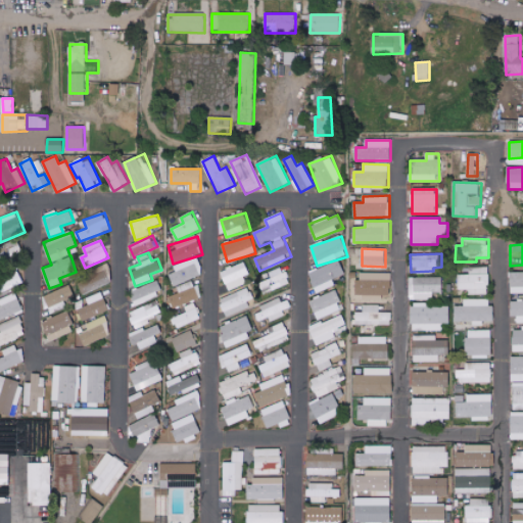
[(174,286),(204,274),(196,256),(174,266),(177,272),(169,275),(174,286)]
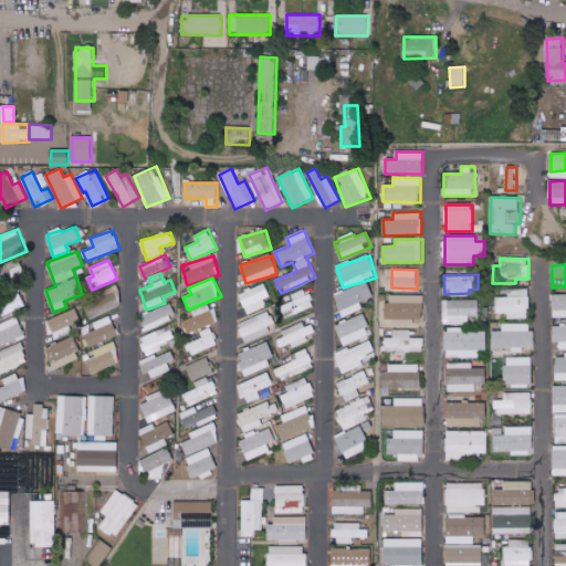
[(360,303),(374,296),(367,281),(334,296),(343,317),(363,308),(360,303)]
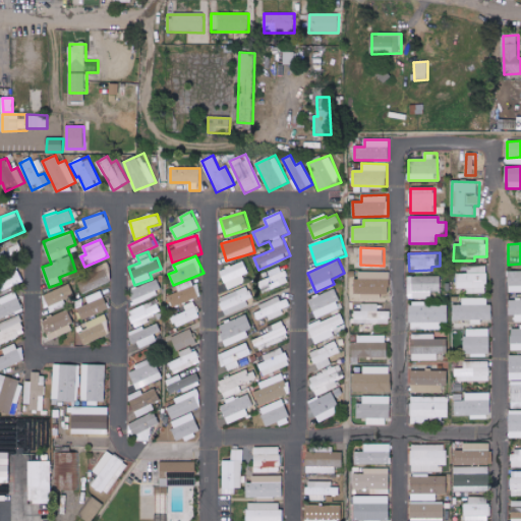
[(245,283),(243,275),(248,274),(244,263),(221,270),(227,289),(245,283)]
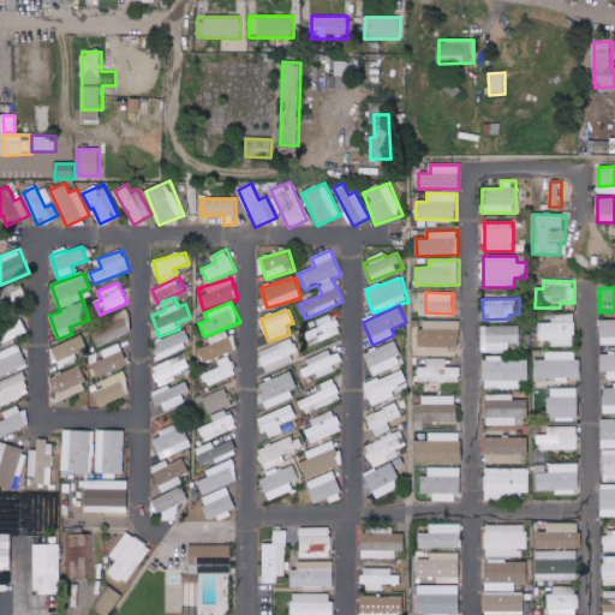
[(102,345),(135,329),(127,312),(94,328),(102,345)]
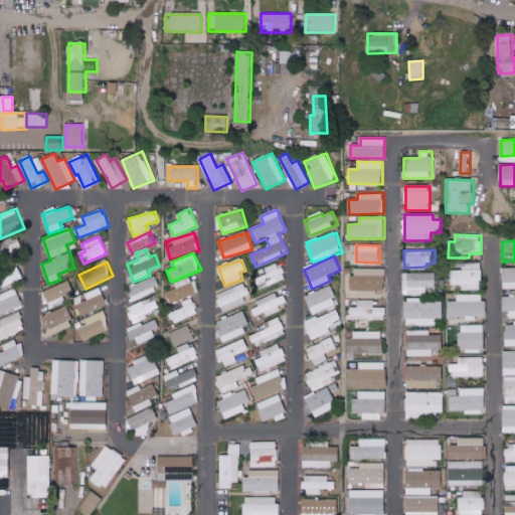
[(259,271),(266,288),(285,280),(279,263),(259,271)]
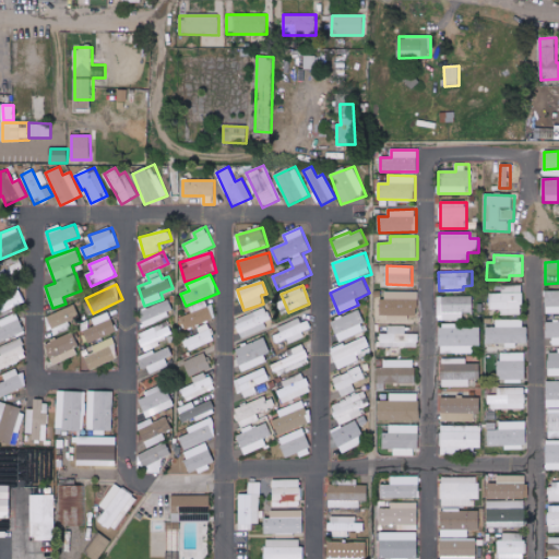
[(522,314),(523,286),(501,285),(501,293),(489,293),(489,309),(500,310),(500,314),(522,314)]
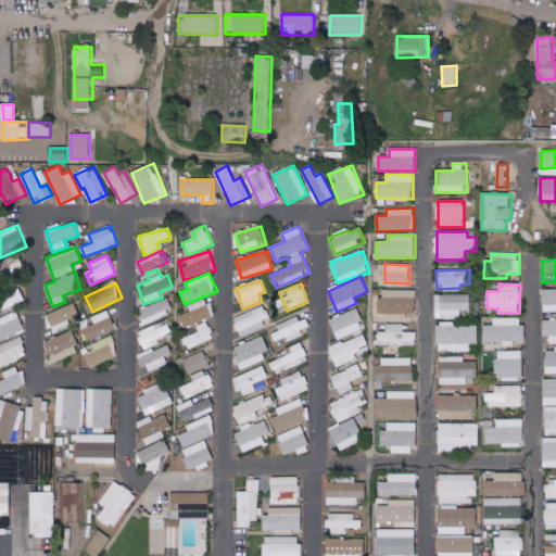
[(25,302),(21,289),(0,295),(0,301),(3,310),(25,302)]
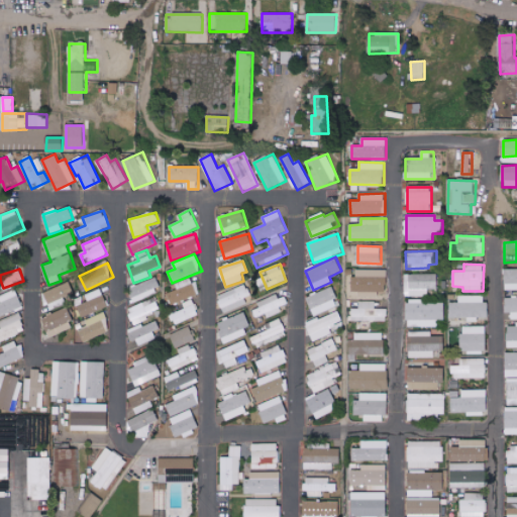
[(505,290),(516,290),(516,269),(505,269),(505,290)]
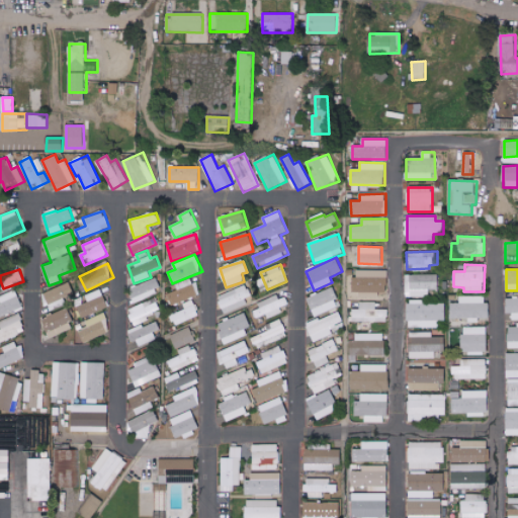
[(379,296),(379,292),(387,292),(389,270),(355,270),(354,296),(379,296)]
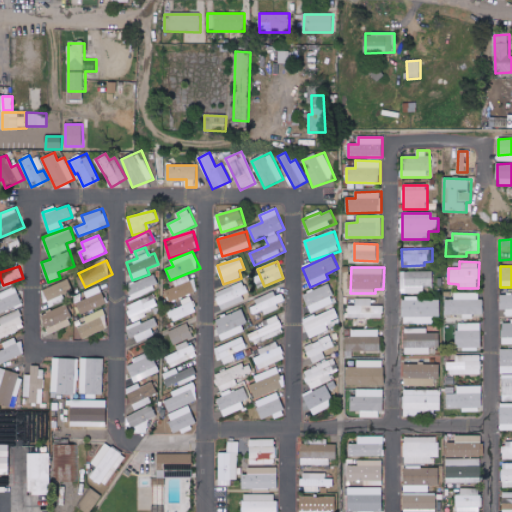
[(433,286),(433,271),(400,272),(401,294),(424,293),(424,287),(433,286)]
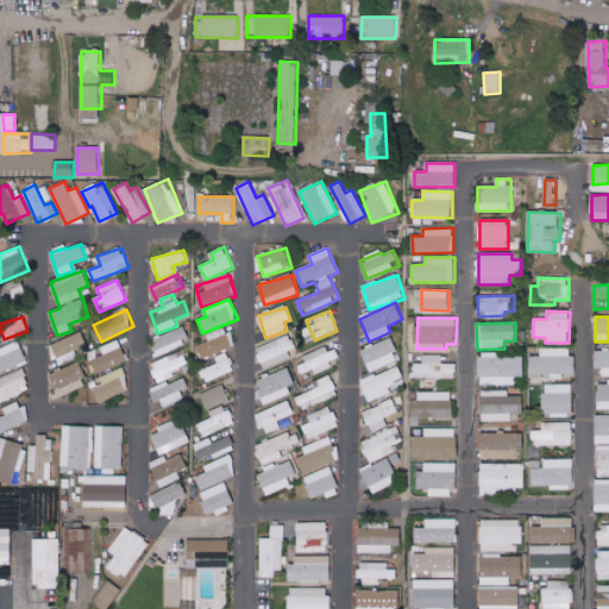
[(206,333),(208,341),(198,346),(202,359),(234,346),(226,325),(206,333)]
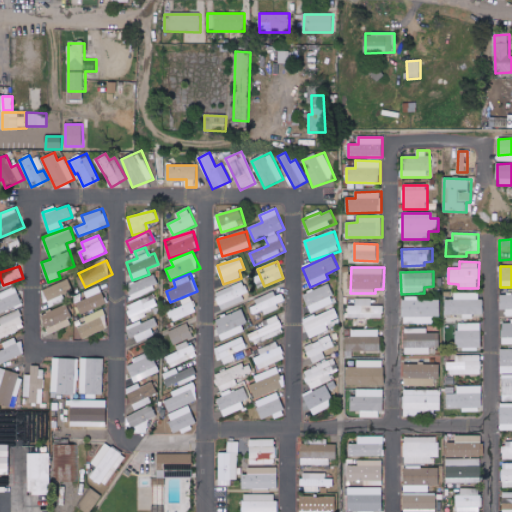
[(133,299),(160,287),(155,275),(127,287),(133,299)]
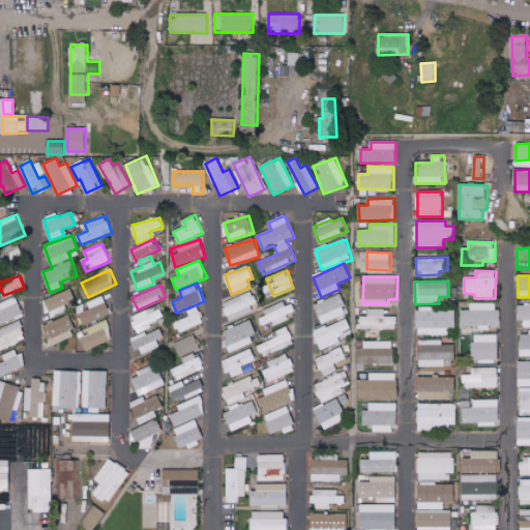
[(65,305),(75,301),(70,289),(45,299),(52,318),(67,312),(65,305)]
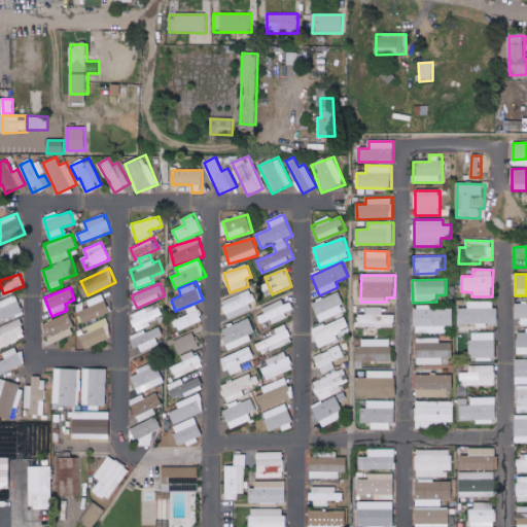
[(257,306),(250,289),(221,303),(229,318),(257,306)]
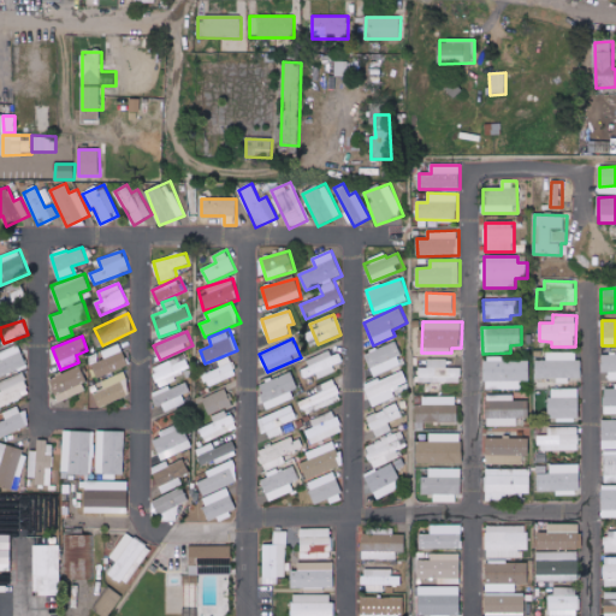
[(366,354),(374,375),(404,365),(396,343),(366,354)]
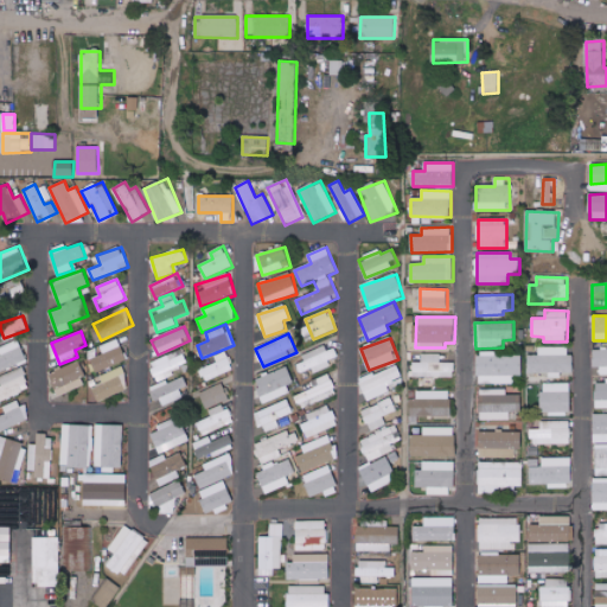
[(90,359),(96,374),(127,360),(119,339),(100,346),(103,353),(90,359)]
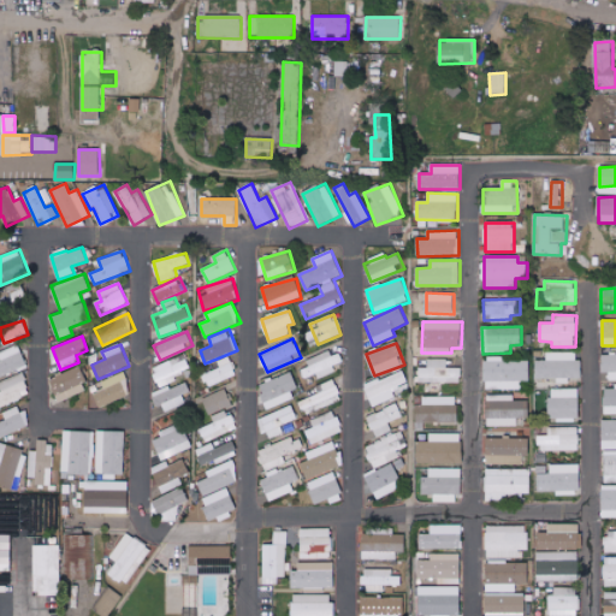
[(0,351),(0,356),(1,361),(0,361),(0,377),(28,367),(19,345),(0,351)]
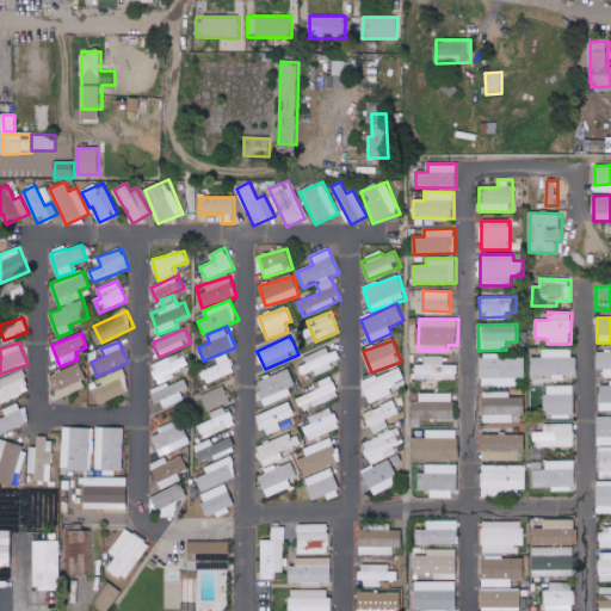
[(337,347),(297,363),(304,380),(333,368),(332,363),(341,359),(337,347)]
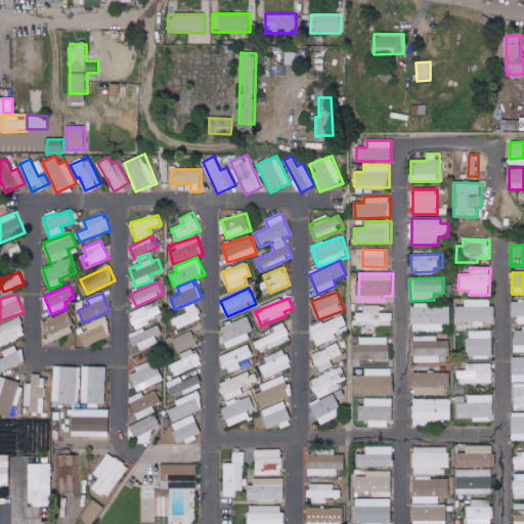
[(493,300),(465,299),(465,307),(455,306),(455,323),(484,323),(484,322),(493,322),(493,300)]
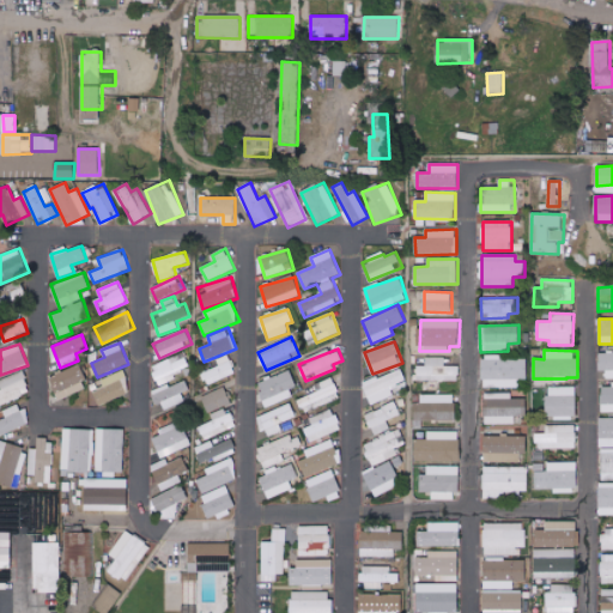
[(612,378),(612,352),(599,353),(599,370),(606,370),(606,378),(612,378)]
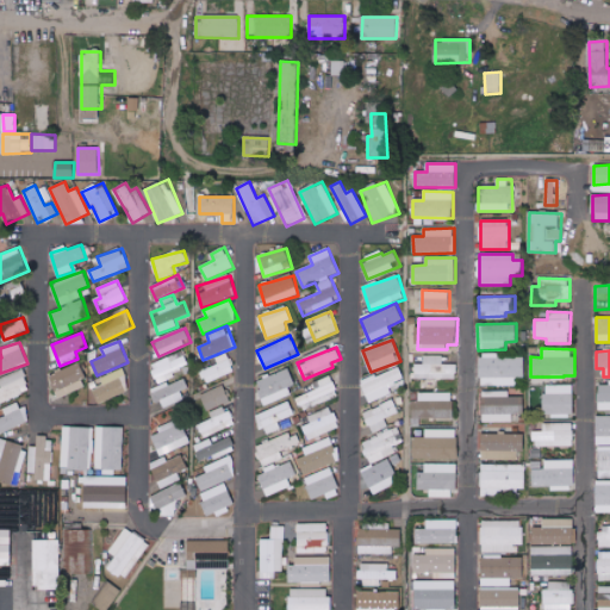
[(190,367),(182,352),(150,366),(159,381),(190,367)]
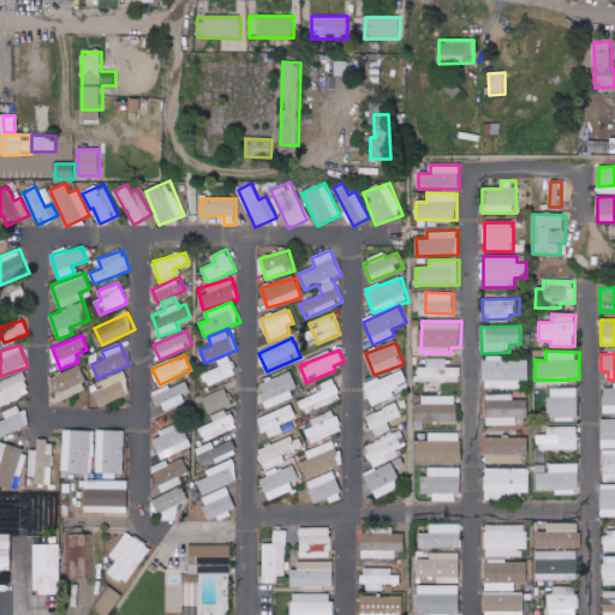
[(220,368),(202,374),(208,387),(237,375),(228,356),(218,360),(220,368)]
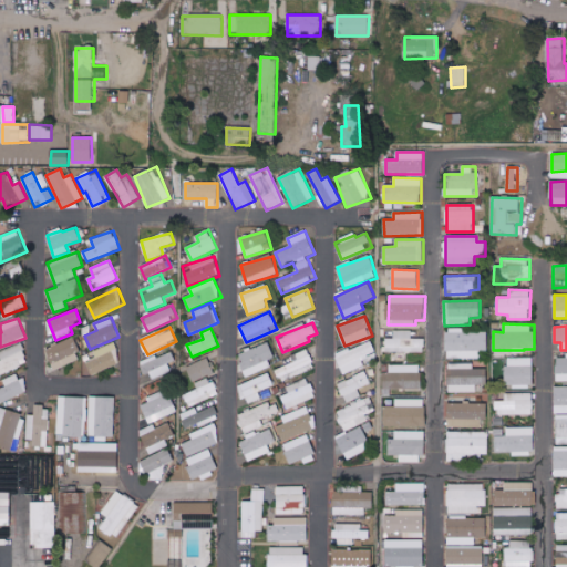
[(487,332),(463,332),(463,329),(446,329),(446,359),(481,358),(480,351),(487,351),(487,332)]
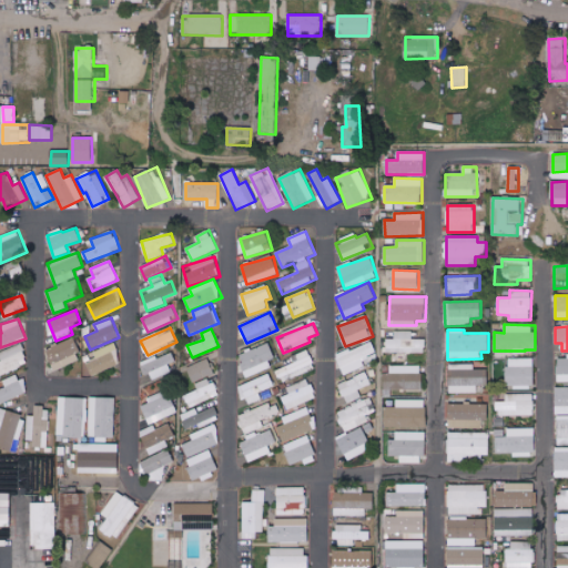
[(413,332),(395,331),(395,340),(385,338),(385,353),(425,354),(426,340),(413,340),(413,332)]
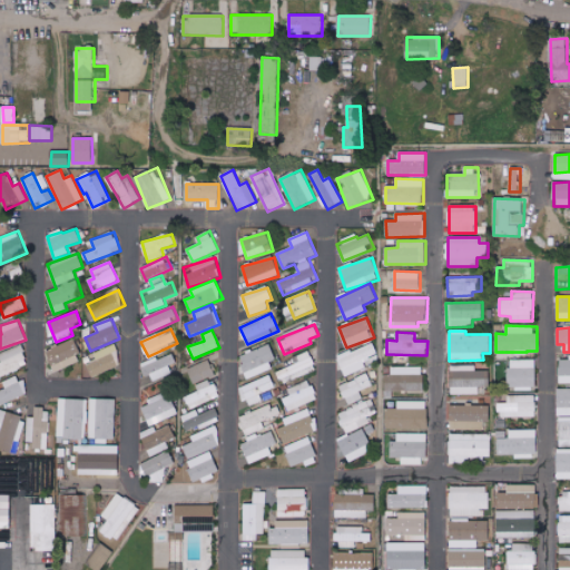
[(46,350),(53,372),(82,362),(74,340),(46,350)]
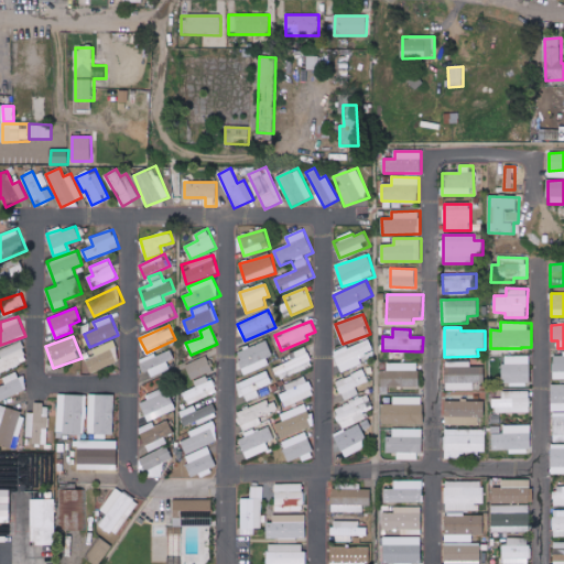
[(359,357),(375,350),(369,337),(333,354),(342,372),(361,364),(359,357)]
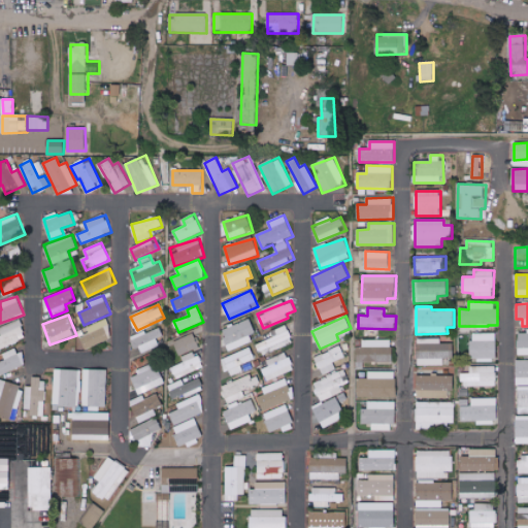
[(86,350),(113,337),(106,319),(88,327),(90,334),(80,337),(86,350)]
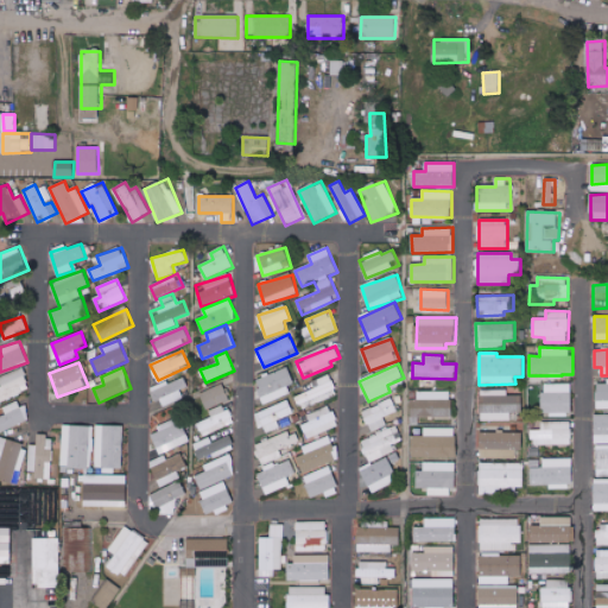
[(0,384),(1,387),(0,386),(0,401),(31,391),(23,368),(0,377),(0,384)]
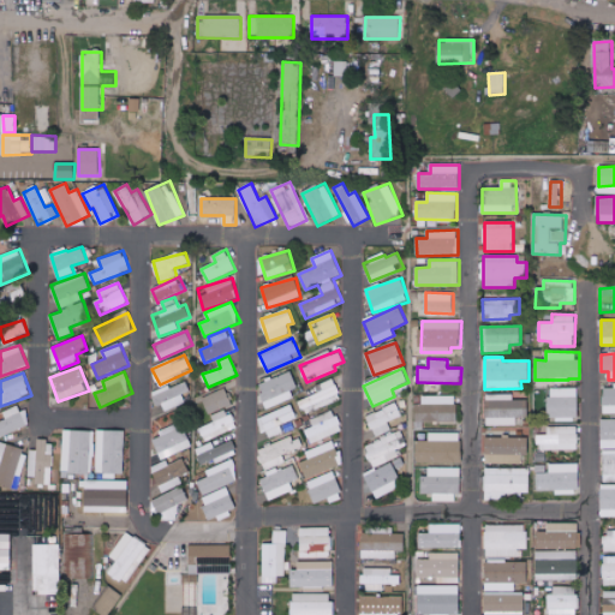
[(268,408),(298,396),(288,372),(258,386),(268,408)]
